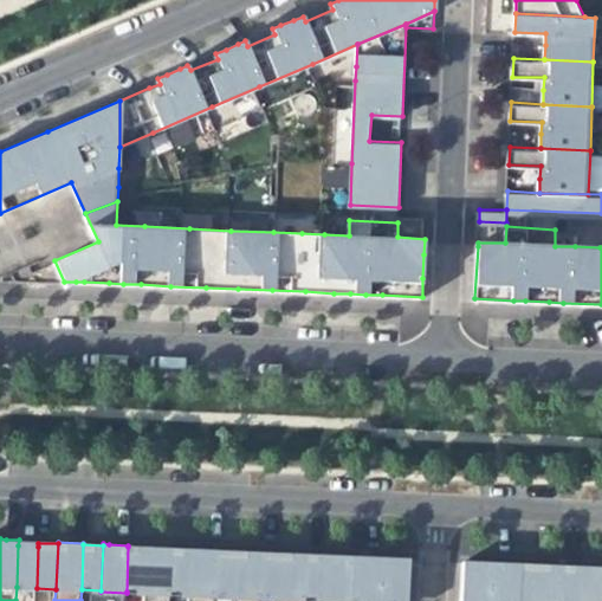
[(37,588),(38,547),(18,545),(17,587),(37,588)]
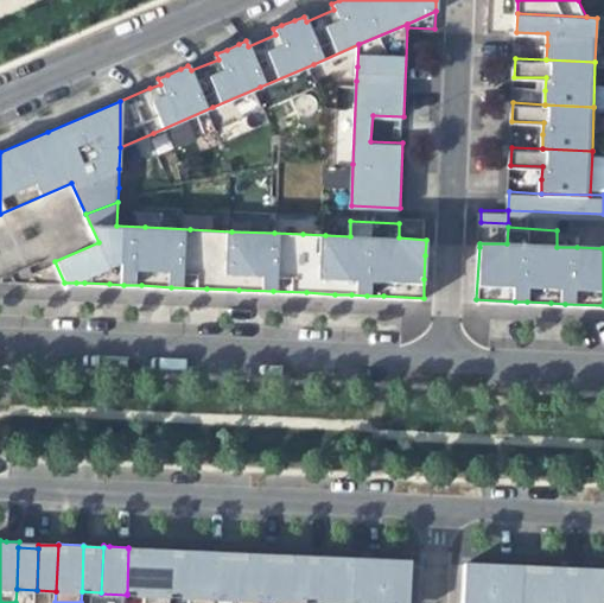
[(173,550),(173,548),(158,548),(148,547),(148,550),(146,594),(145,602),(171,602),(171,595),(173,550)]
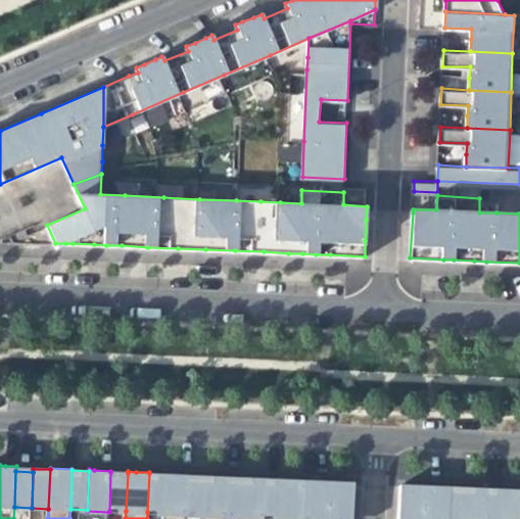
[(126,511),(128,473),(110,472),(109,511),(126,511)]
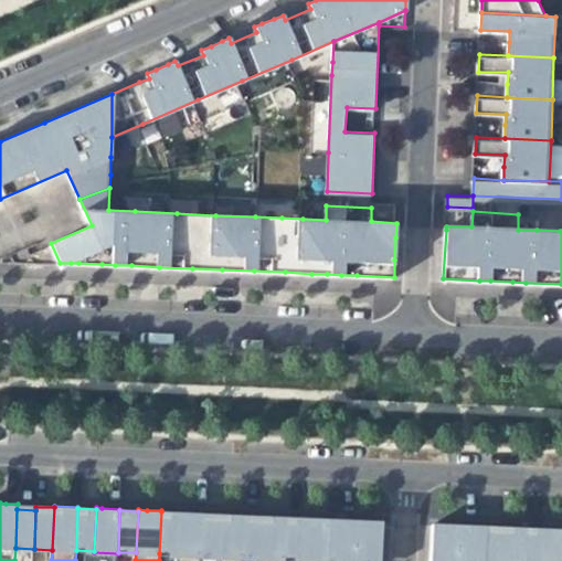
[(178,554),(180,512),(161,511),(159,553),(178,554)]
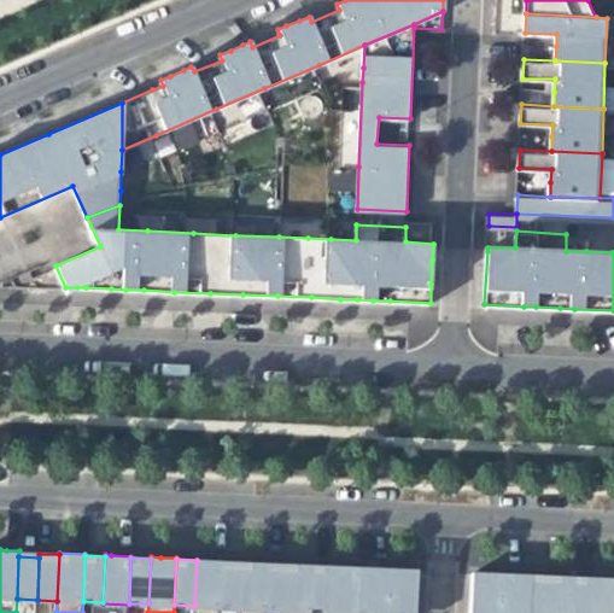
[(222,561),(222,560),(197,559),(197,560),(194,606),(193,612),(220,612),(220,608),(222,561)]
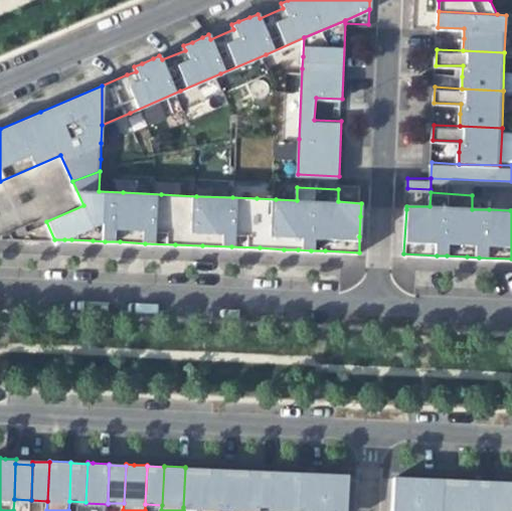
[(200,507),(202,469),(185,468),(183,507),(200,507)]
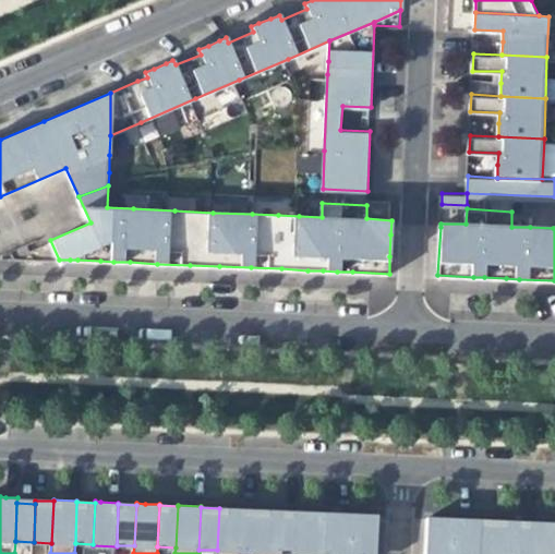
[(242,509),(242,507),(229,507),(219,507),(219,508),(217,550),(216,553),(240,553),(240,552),(242,509)]
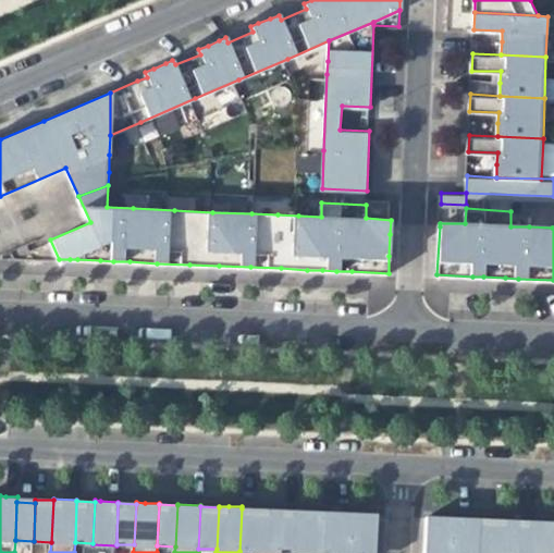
[(283,511),(283,508),(260,507),(257,552),(281,552),(281,551),(283,511)]
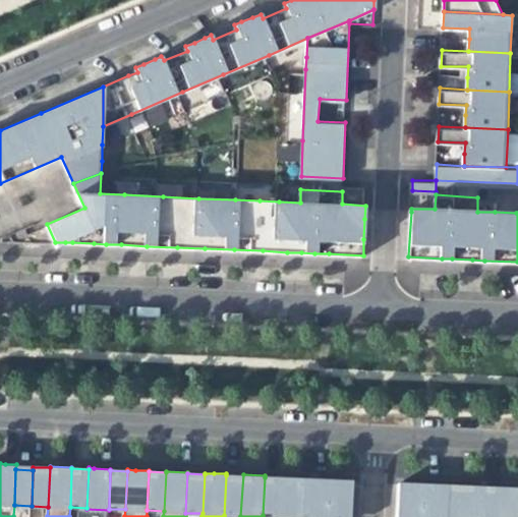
[(241,516),(243,476),(226,475),(224,515),(241,516)]
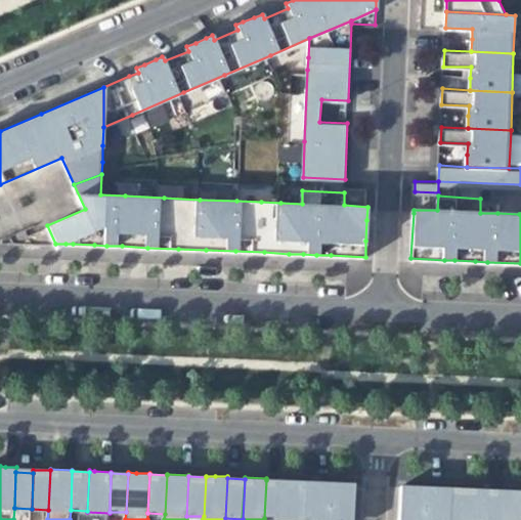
[(284,519),(303,519),(305,481),(305,480),(289,479),(283,479),(283,480),(281,519),(284,519)]
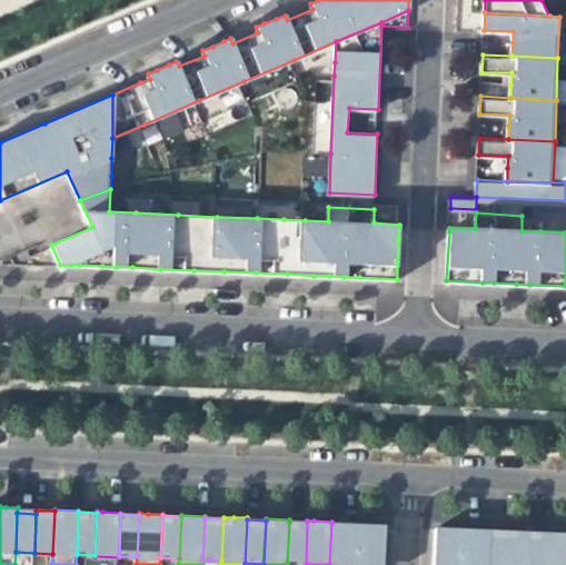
[(306,564),(307,522),(289,522),(287,563),(306,564)]
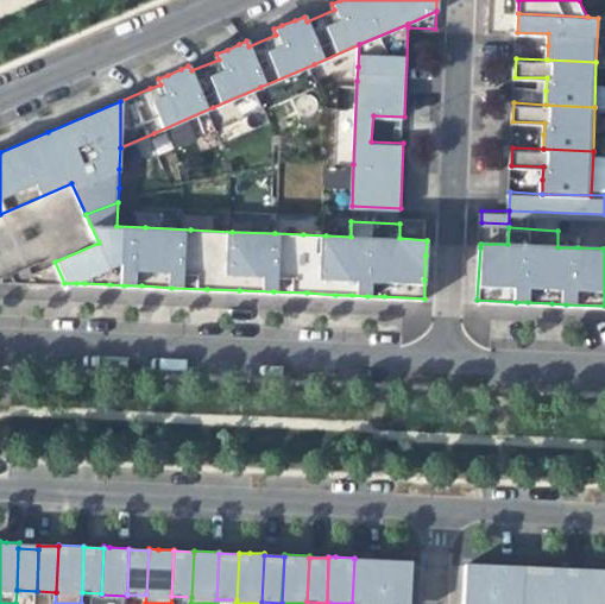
[(410,603),(413,560),(394,559),(373,558),(373,560),(371,603),(410,603)]
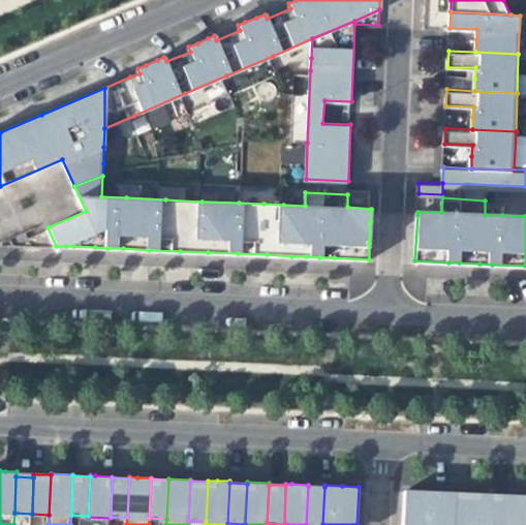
[(322,524),(325,487),(308,486),(306,524),(322,524)]
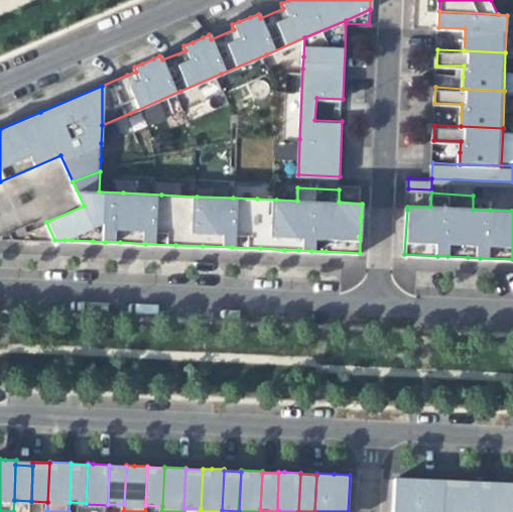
[(424,511),(427,476),(412,476),(399,475),(397,511),(424,511)]
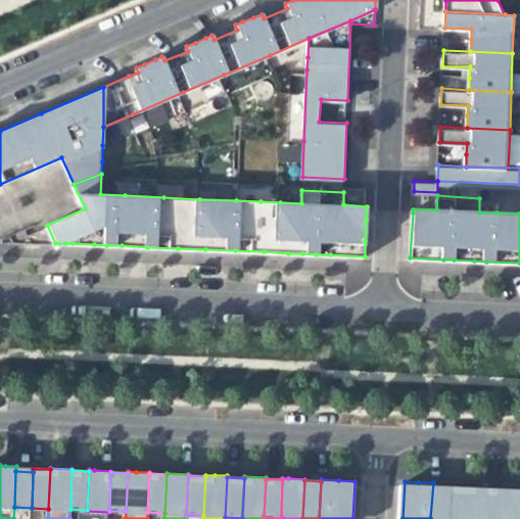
[(451,518),(453,483),(442,483),(433,482),(430,518),(451,518)]
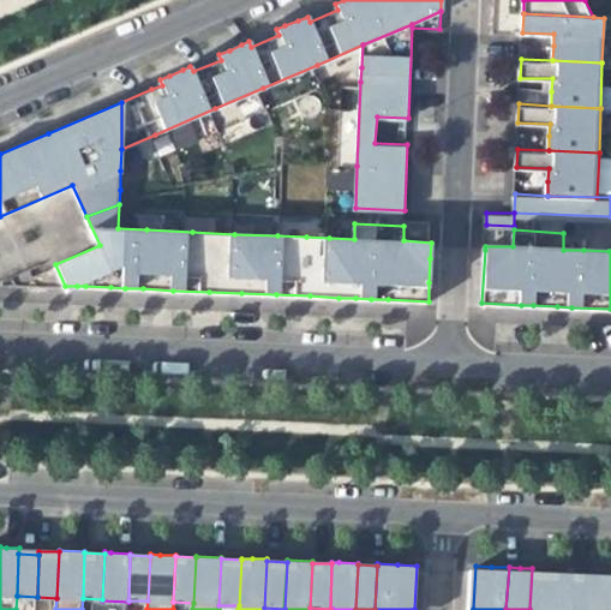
[(573,609),(575,569),(555,569),(532,568),(529,609),(573,609)]
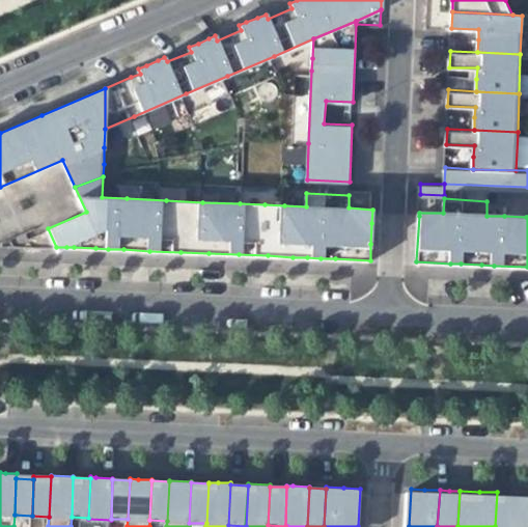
[(527,493),(519,493),(497,492),(495,526),(527,526),(527,493)]
